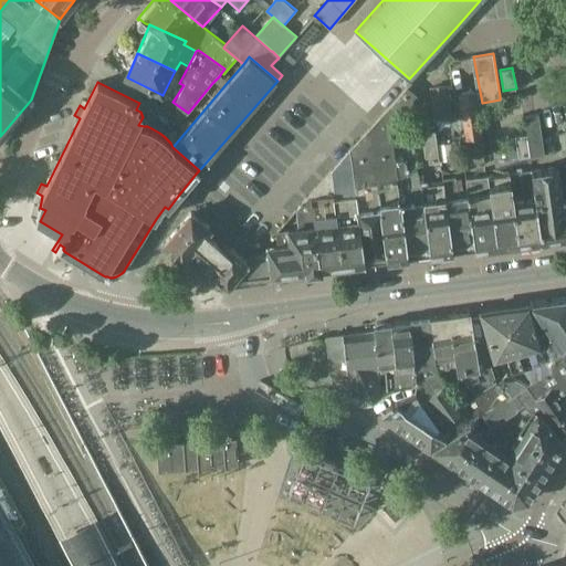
[(430,86),(436,121),(454,117),(449,85),(430,86)]
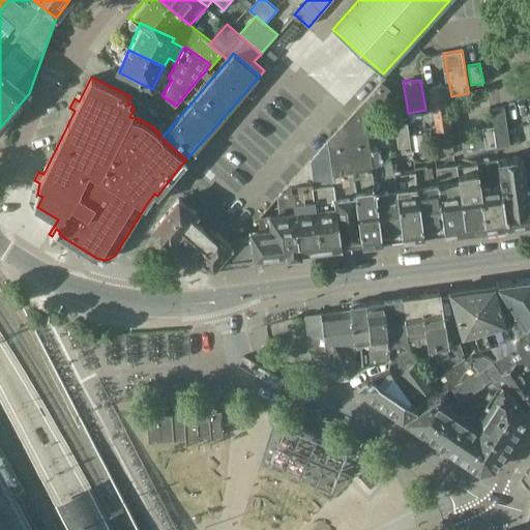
[(366,120),(393,92),(384,82),(327,142),(329,152),(332,168),(336,206),(343,246),(381,242),(382,243),(383,242),(372,152),(366,120)]
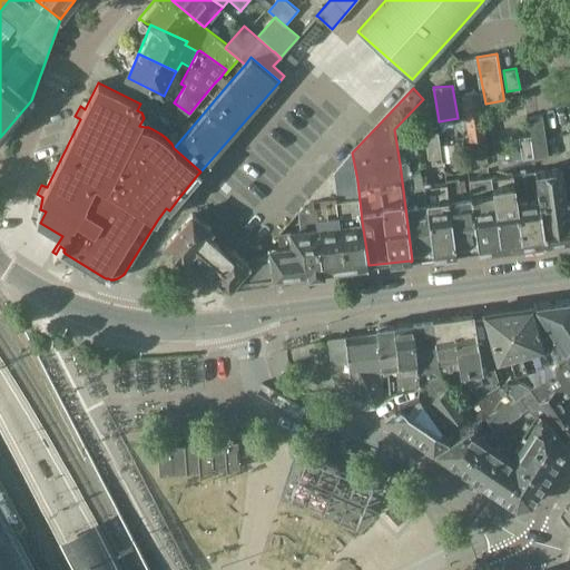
[(462,96),(470,145),(488,143),(480,92),(462,96)]
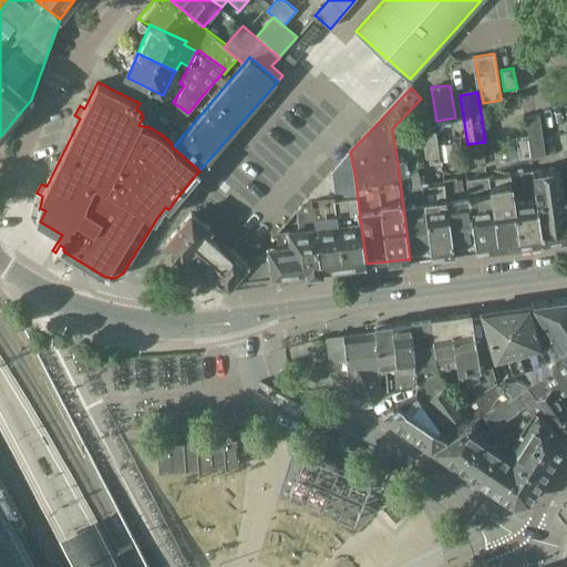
[(539,114),(527,116),(525,116),(528,135),(531,156),(545,154),(543,137),(539,114)]
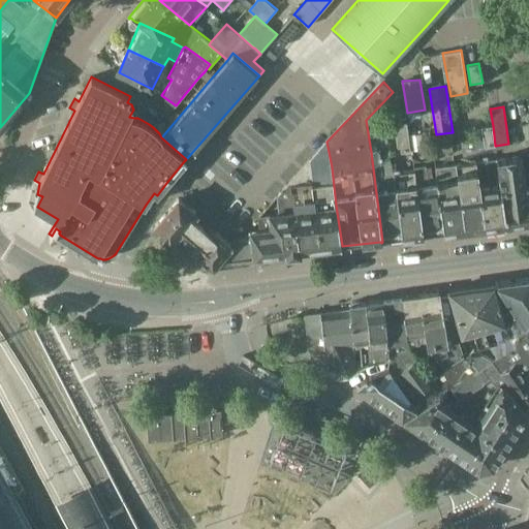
[(407,113),(394,115),(395,125),(400,163),(414,161),(407,113)]
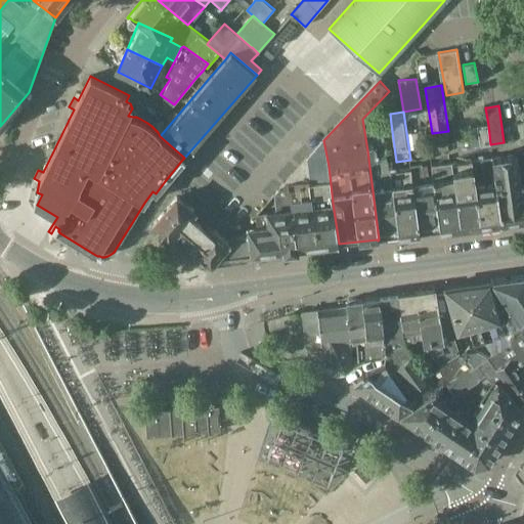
[(490,144),(488,125),(477,126),(480,145),(490,144)]
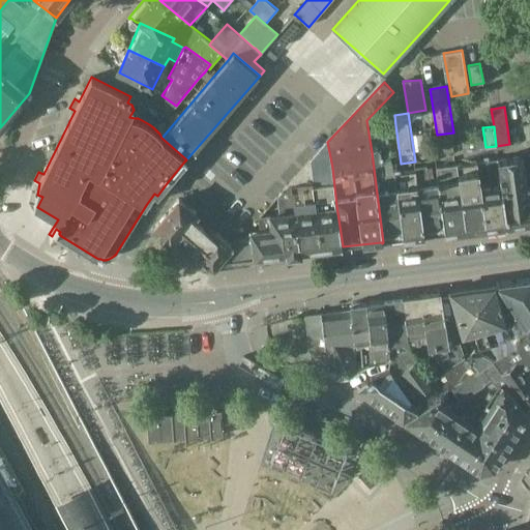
[(474,144),(486,147),(482,127),(472,129),(474,144)]
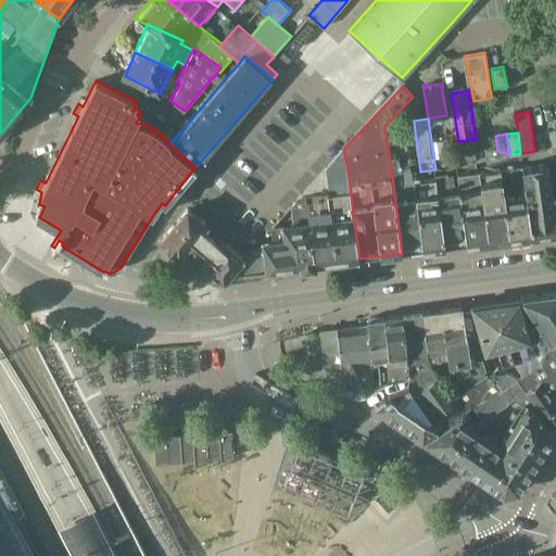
[(476,139),(458,141),(455,142),(457,156),(478,155),(476,139)]
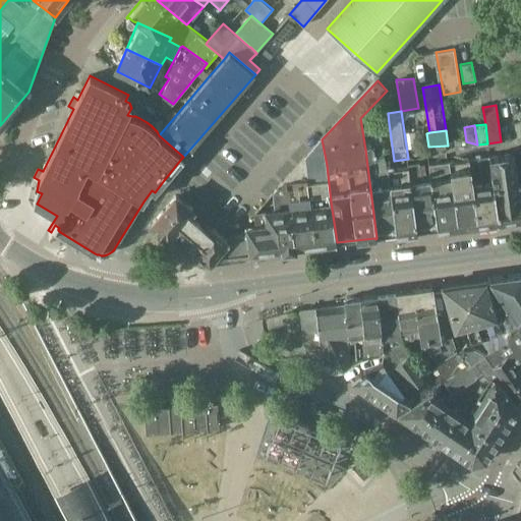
[(324,150),(322,139),(303,159),(315,246),(335,243),(335,244),(337,243),(337,242),(331,203),(327,165),(324,150)]
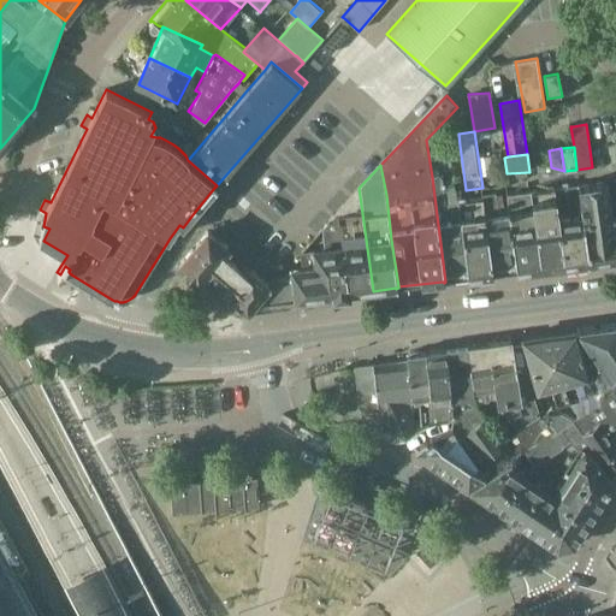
[(471,279),(471,278),(460,202),(448,205),(443,176),(432,177),(445,282),(468,278),(468,279),(471,279)]
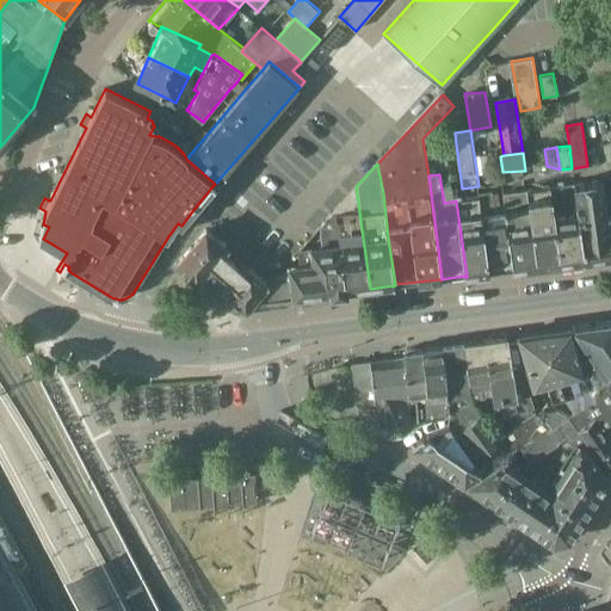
[(602,180),(574,184),(586,261),(610,257),(610,247),(610,239),(610,234),(602,180)]
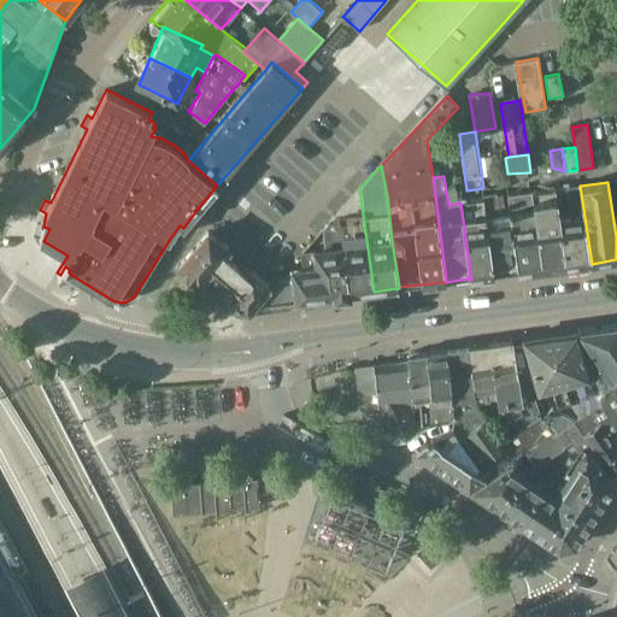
[(580,186),(556,189),(566,265),(588,263),(588,265),(591,264),(592,264),(580,186)]
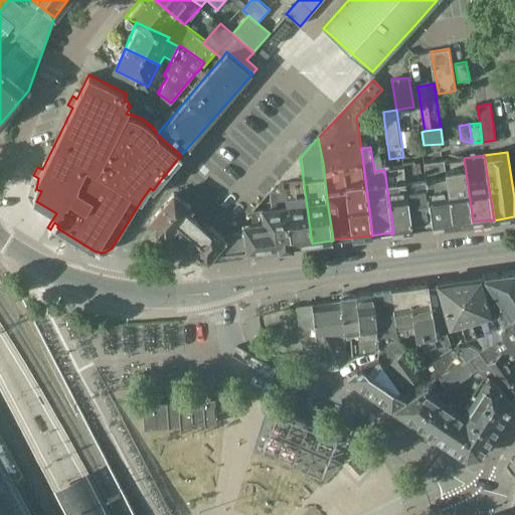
[(300,157),(282,177),(285,192),(286,197),(289,225),(292,245),(312,243),(300,157)]
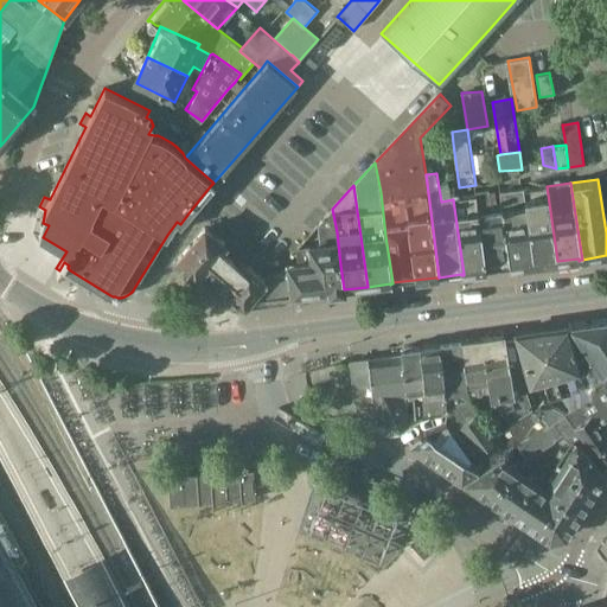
[(547,186),(524,189),(535,264),(555,262),(555,263),(557,262),(557,261),(547,186)]
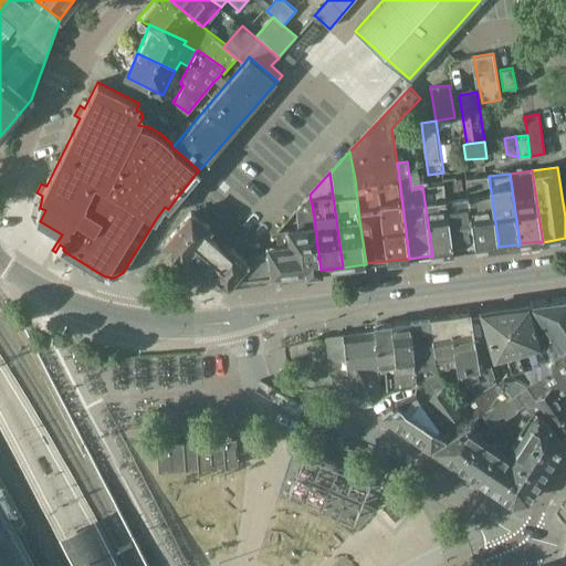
[(468,179),(470,196),(477,249),(489,248),(496,247),(496,248),(499,248),(499,247),(489,176),(468,179)]
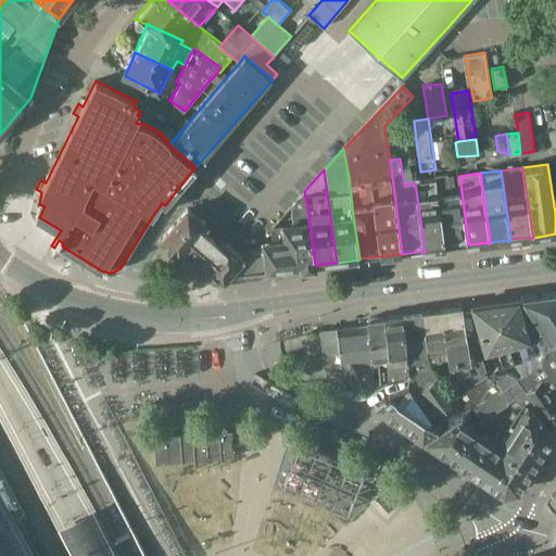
[(468,244),(462,192),(451,193),(449,178),(438,179),(446,249),(446,248),(466,245),(466,247),(468,247),(468,244)]
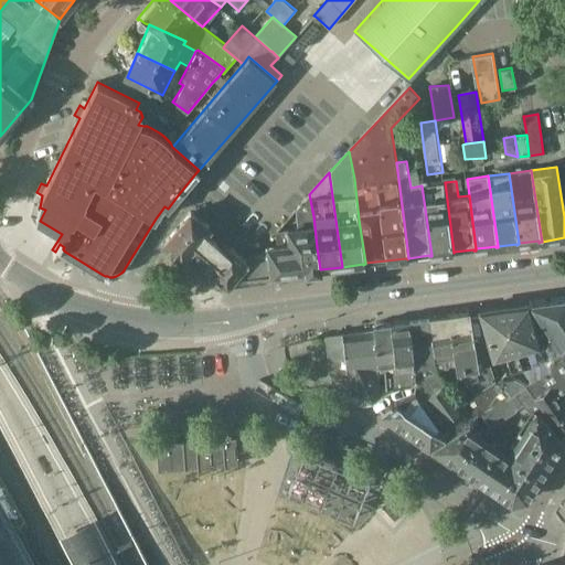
[(445,182),(422,185),(432,255),(451,253),(451,254),(454,253),(445,182)]
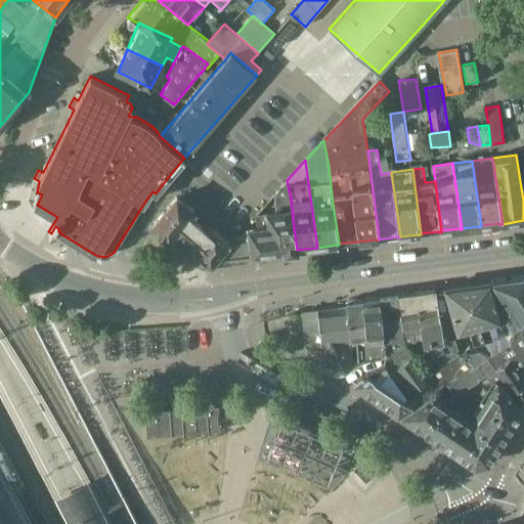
[(229,243),(218,255),(220,257),(219,258),(219,259),(284,251),(284,252),(297,251),(297,250),(294,229),(291,201),(290,195),(287,180),(271,197),(273,215),(267,215),(255,217),(255,226),(245,227),(246,233),(237,234),(229,243)]
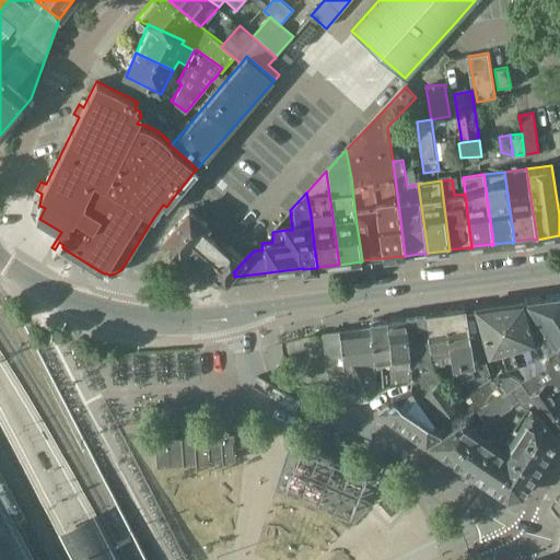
[(233,276),(234,276),(235,275),(233,272),(245,259),(221,238),(217,244),(202,232),(207,228),(190,213),(188,211),(164,238),(164,242),(181,256),(187,248),(208,267),(207,269),(225,284),(233,276)]
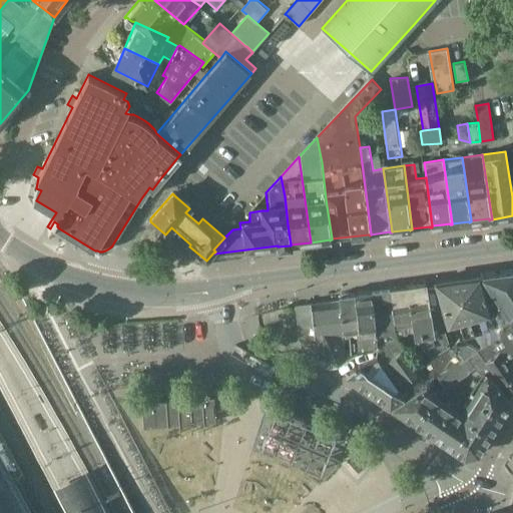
[(502,307),(512,324),(512,270),(500,272),(509,305),(502,307)]
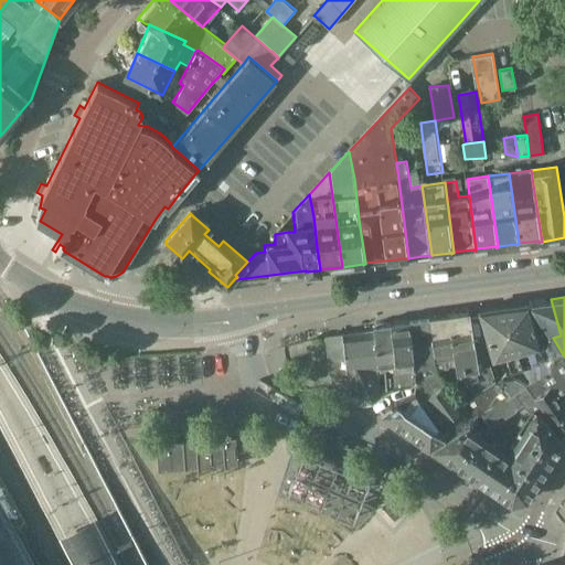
[(561,336),(551,299),(528,302),(537,341),(547,366),(560,358),(564,365),(564,356),(553,338),(561,336)]
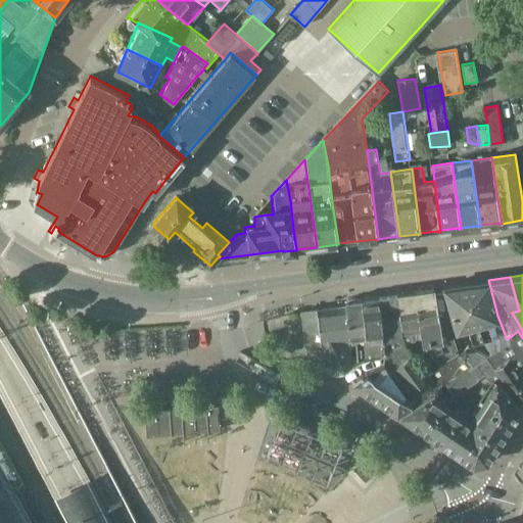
[(482,341),(490,353),(502,346),(510,359),(495,369),(496,371),(517,402),(518,402),(522,397),(522,338),(518,331),(507,339),(497,316),(488,280),(467,283),(477,325),(482,341)]
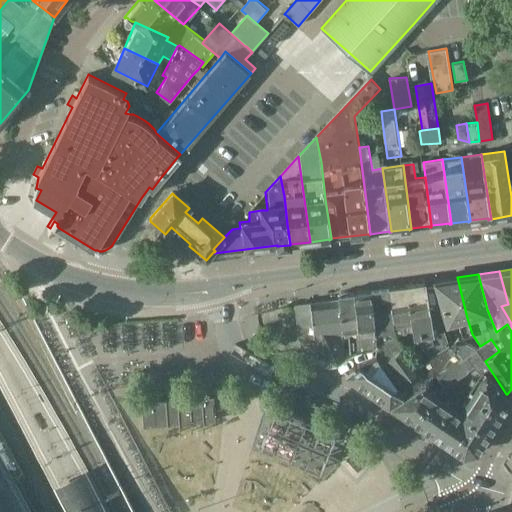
[(436,280),(435,281),(446,326),(459,323),(463,336),(472,334),(467,318),(457,277),(436,280)]
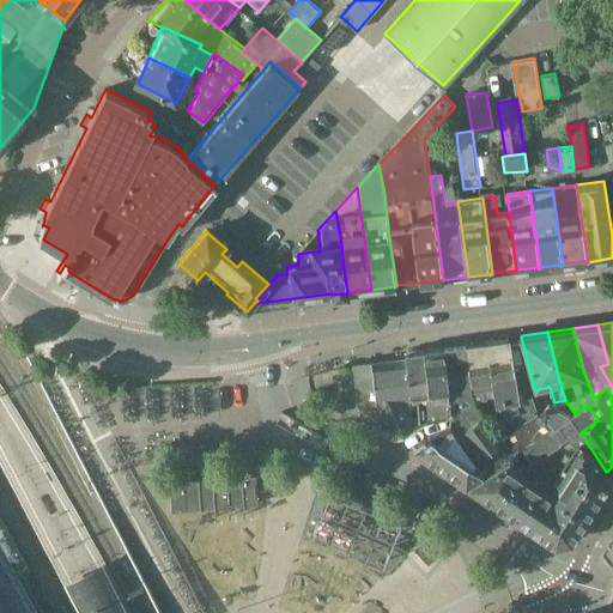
[(508,337),(486,340),(492,387),(493,394),(495,400),(514,424),(536,408),(530,393),(528,393),(525,368),(515,370),(509,338),(508,337)]
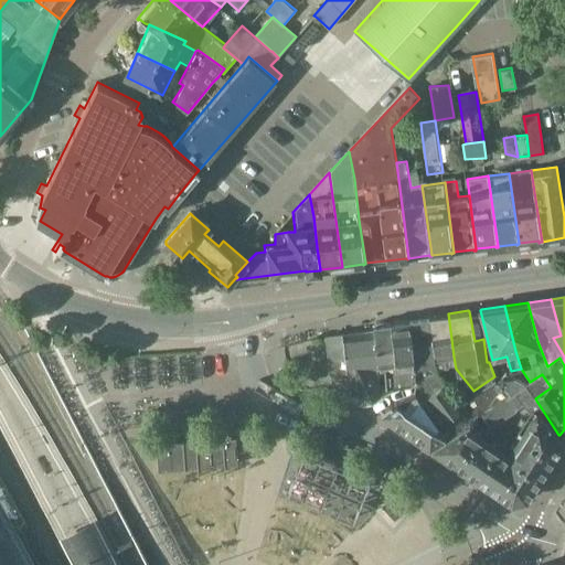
[(455,363),(454,356),(448,313),(429,316),(434,364),(455,363)]
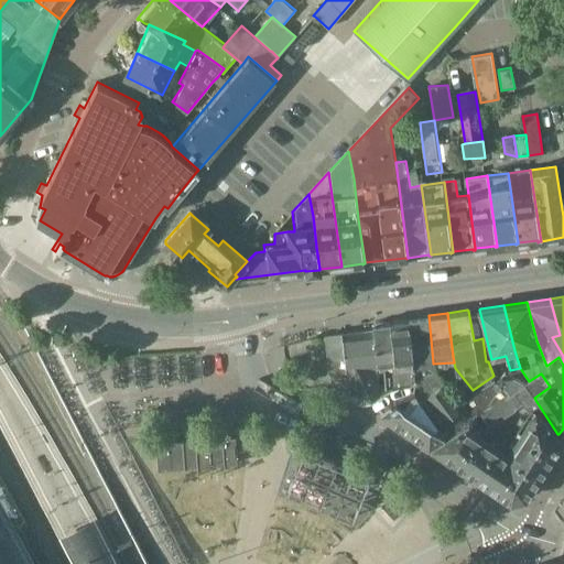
[(409,318),(414,370),(415,382),(416,381),(424,380),(426,399),(445,421),(438,426),(451,435),(468,423),(458,407),(442,377),(433,364),(429,315),(409,318)]
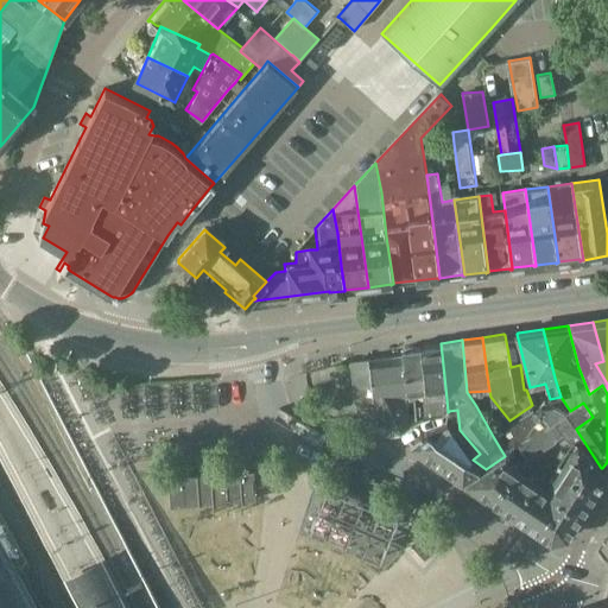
[(441,416),(448,412),(447,399),(441,343),(420,346),(420,348),(426,392),(423,392),(426,417),(441,416)]
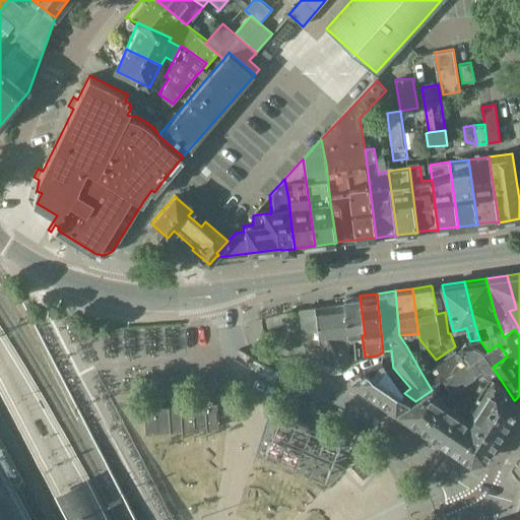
[(344,304),(349,338),(354,337),(356,359),(365,359),(365,356),(362,335),(365,335),(360,298),(355,298),(354,296),(345,297),(345,299),(343,299),(344,304)]
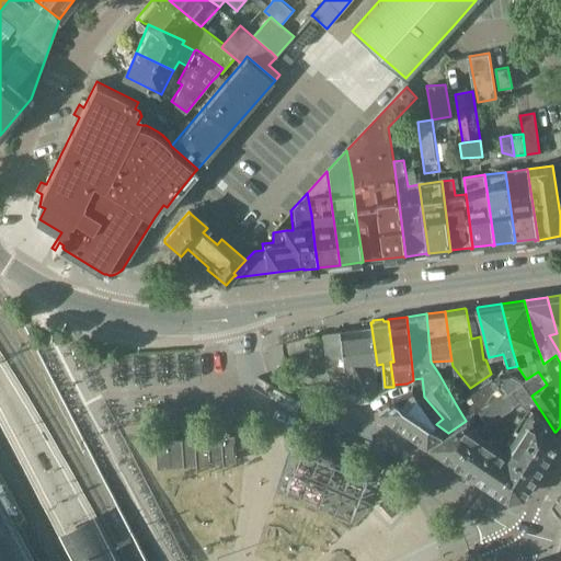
[(343,367),(346,391),(361,401),(381,393),(368,366),(377,365),(371,328),(324,334),(328,368),(343,367)]
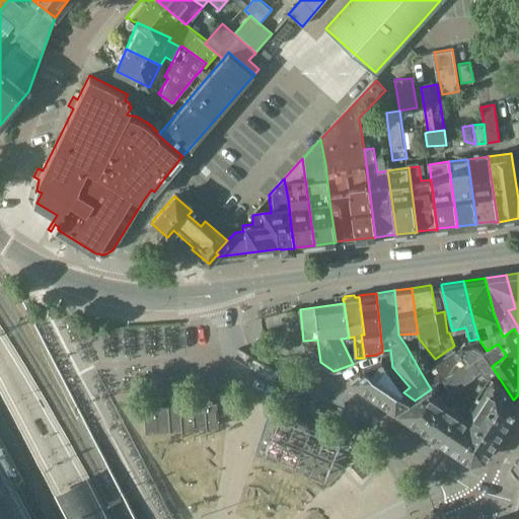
[(498,344),(487,351),(484,354),(484,355),(492,366),(506,356),(498,344)]
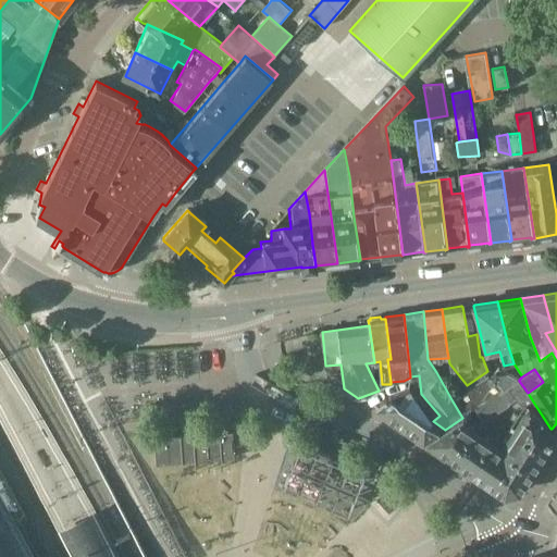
[(485,382),(502,395),(504,394),(509,407),(519,401),(508,388),(519,381),(519,380),(498,370),(491,379),(485,382)]
